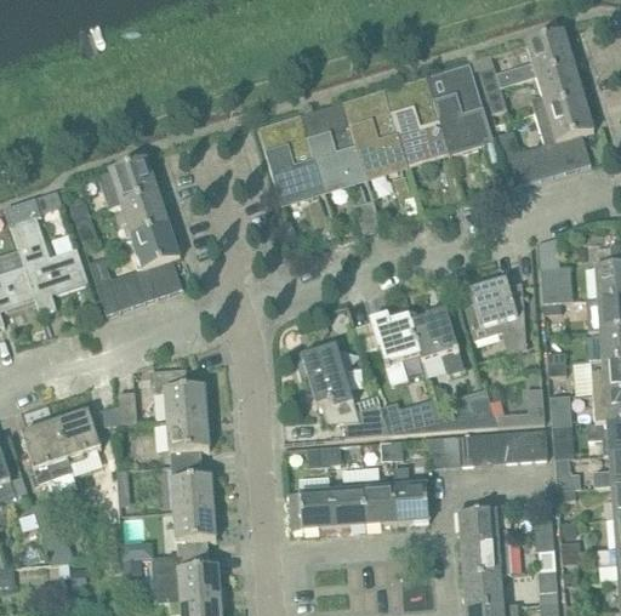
[(574,66),(564,32),(525,44),(531,64),(496,75),(494,66),(478,70),(485,92),(500,87),(536,77),(574,66)]
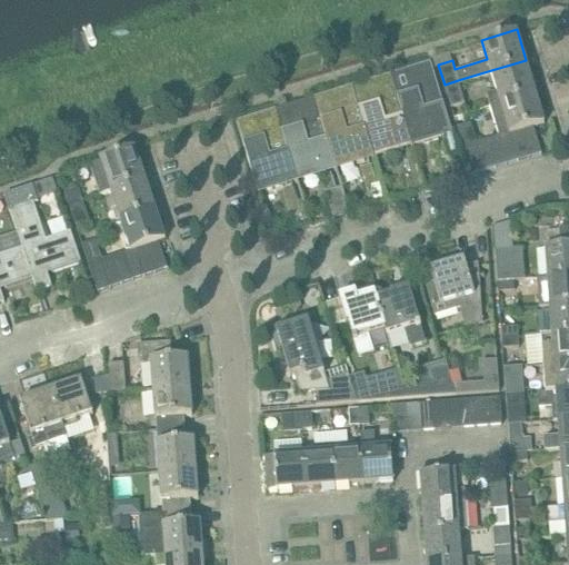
[(496,88),(486,91),(490,103),(500,100),(535,89),(526,60),(491,70),(496,88)]
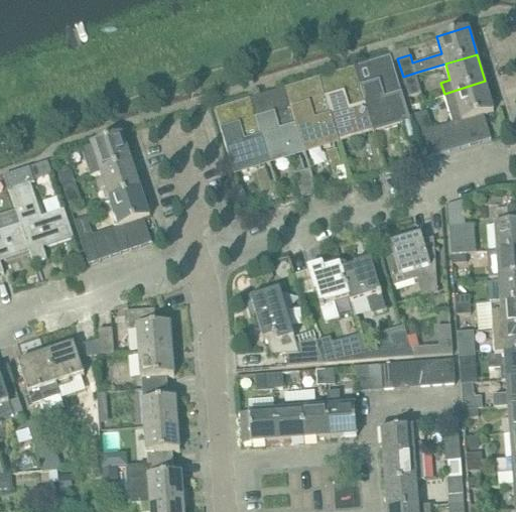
[(409,117),(391,56),(355,67),(374,128),(409,117)]
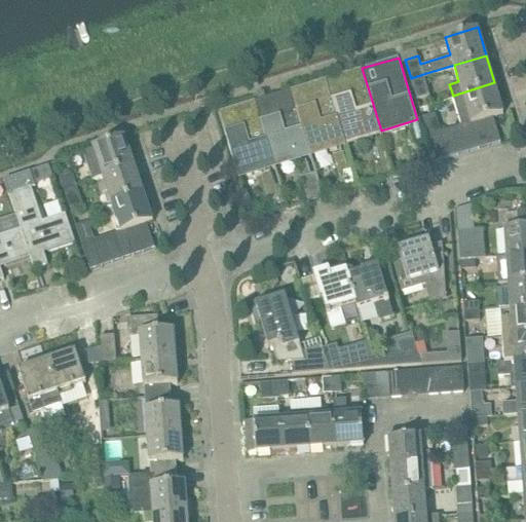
[(381,131),(362,68),(327,79),(345,141),(381,131)]
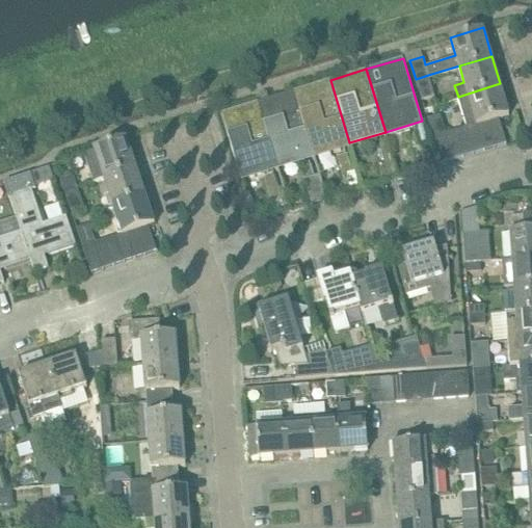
[(416,79),(421,97),(434,94),(428,75),(416,79)]
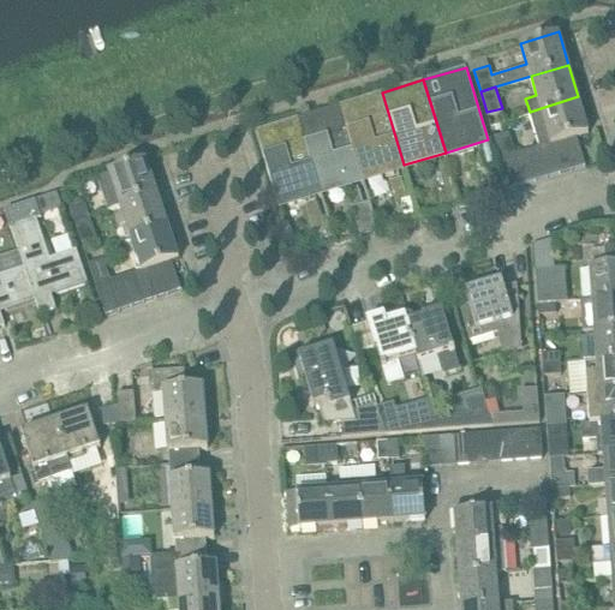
[(404,165),(382,93),(340,106),(362,178),(404,165)]
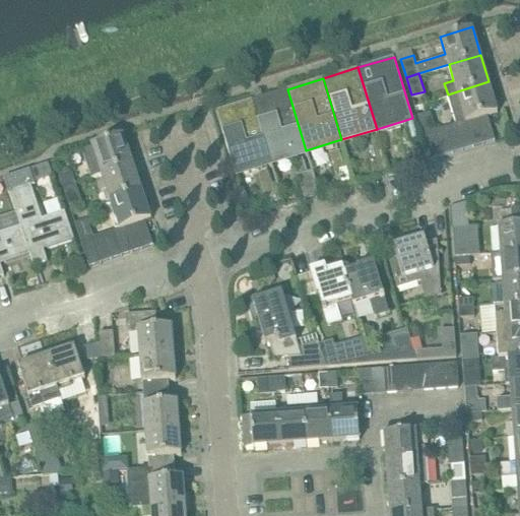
[(457,91),(448,94),(456,121),(465,118),(465,119),(476,116),(486,113),(497,110),(489,81),(457,91)]
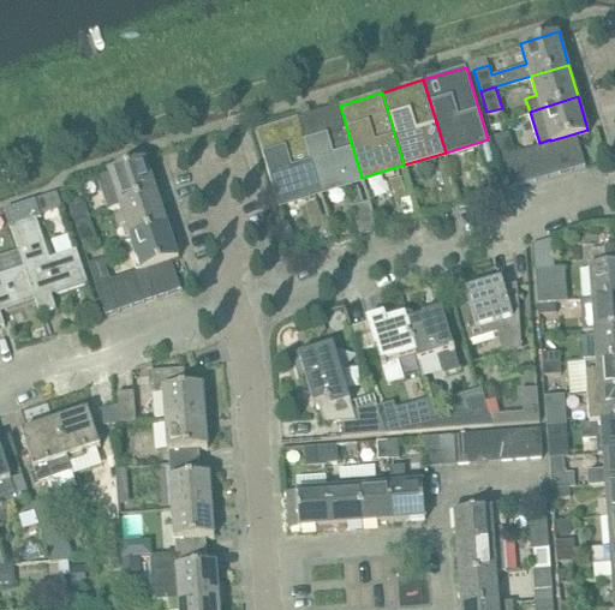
[(362,178),(340,106),(298,118),(321,191),(362,178)]
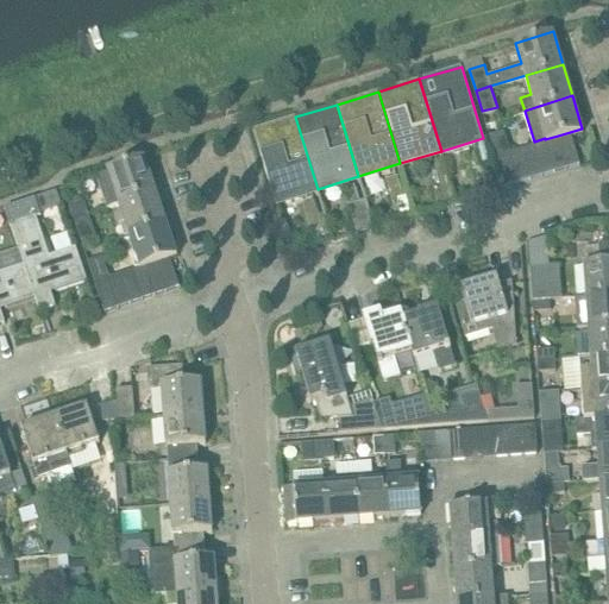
[(276,202),(316,189),(318,189),(295,117),(253,130),(276,202)]
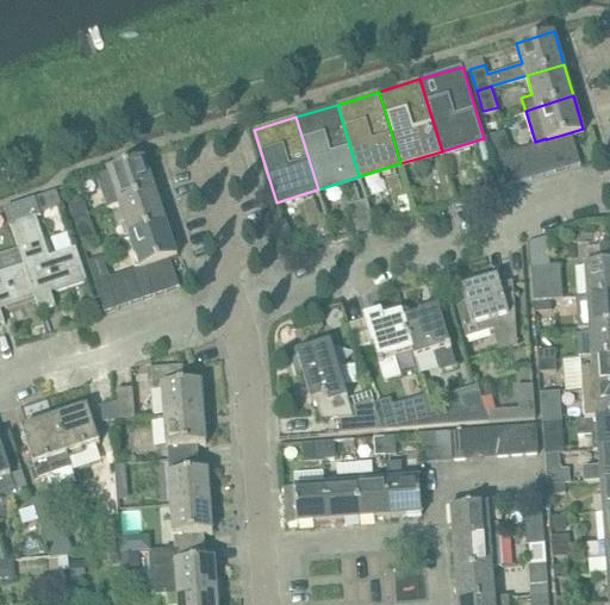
[(496,154),(508,150),(510,149),(504,128),(490,132),(496,154)]
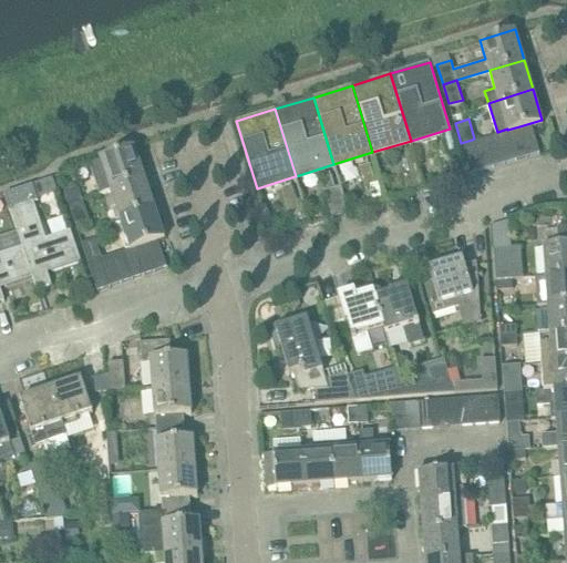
[(531,123),(519,126),(527,153),(539,150),(531,123)]
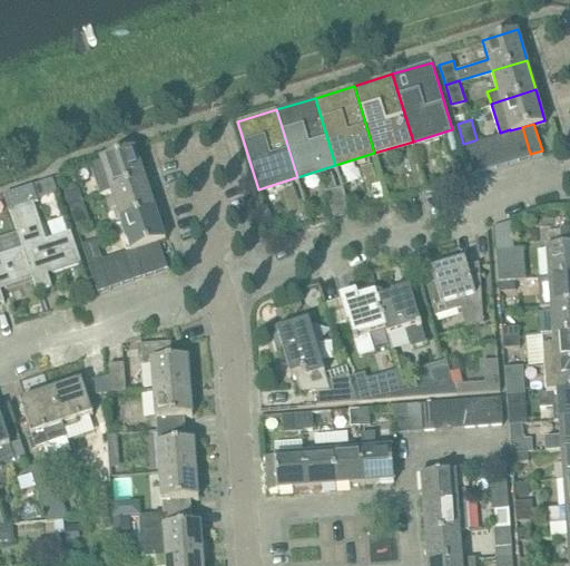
[(522,127),(510,130),(518,157),(530,154),(522,127)]
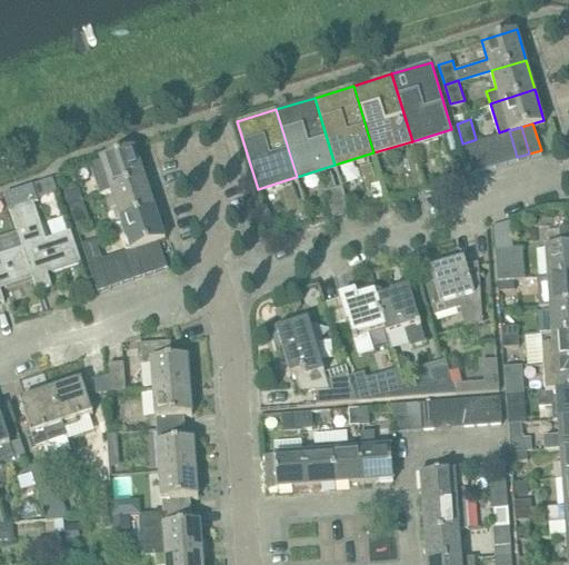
[(509,130),(509,129),(497,132),(506,160),(517,157),(509,130)]
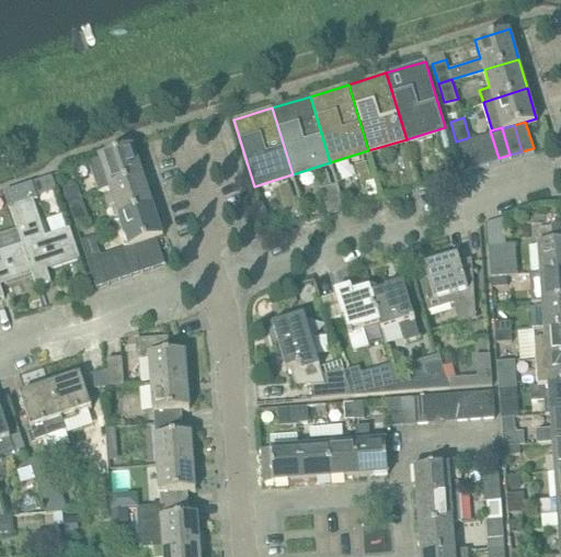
[(490,131),(479,134),(487,161),(499,158),(490,131)]
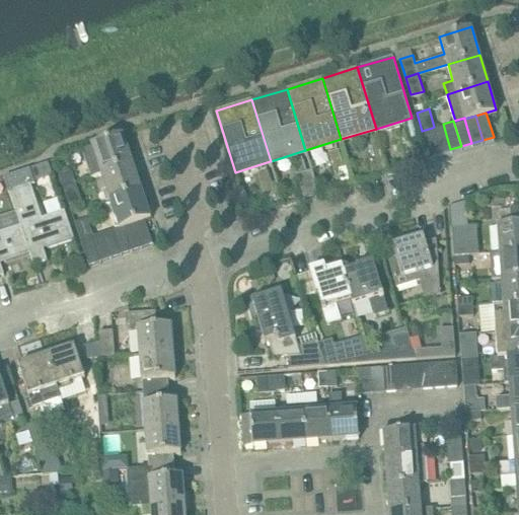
[(443,124),(434,127),(432,128),(440,153),(450,149),(443,124)]
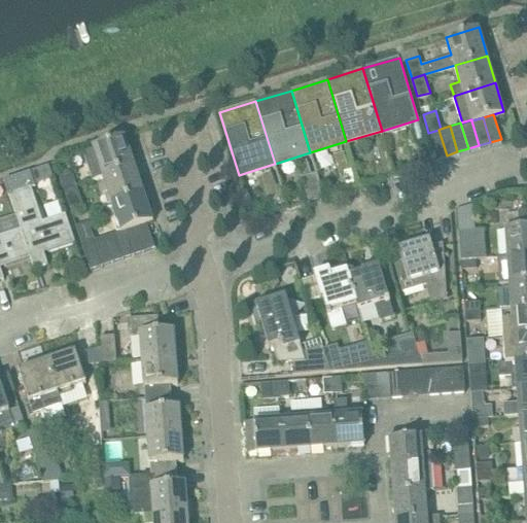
[(408,143),(409,143),(418,140),(414,128),(403,131),(408,143)]
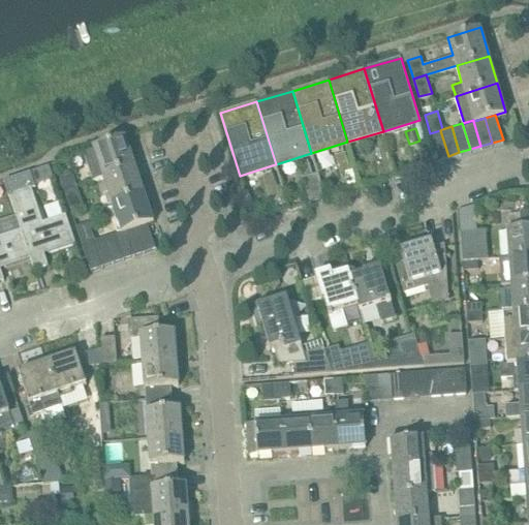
[(448,156),(440,130),(430,133),(437,159),(448,156)]
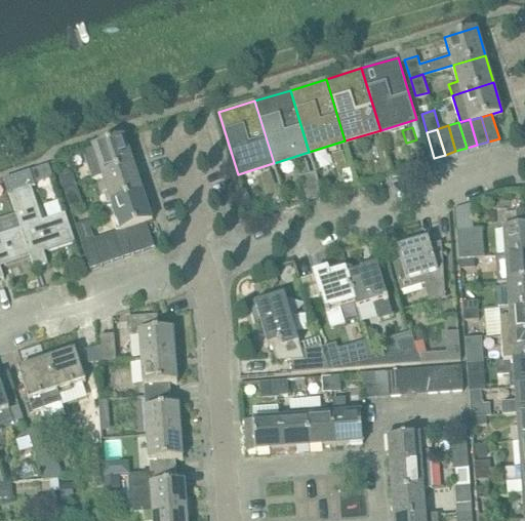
[(84,148),(83,149),(92,176),(102,173),(133,163),(124,134),(84,148)]
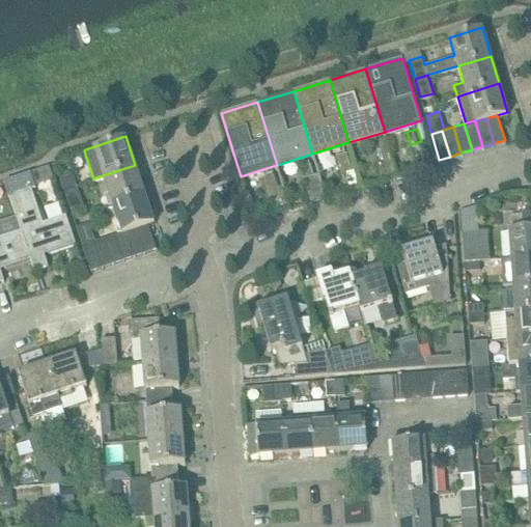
[(339,167),(340,166),(350,164),(345,151),(335,155),(339,167)]
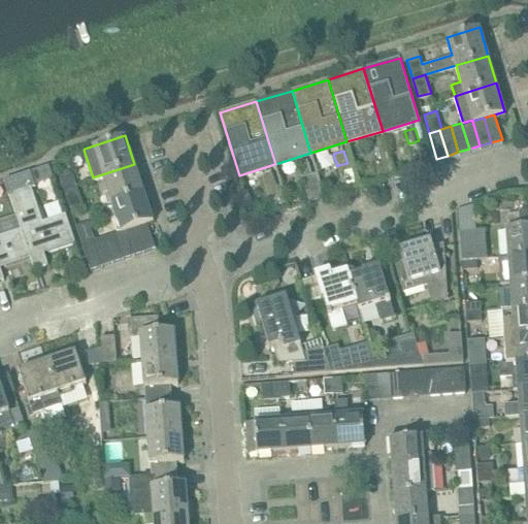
[(301,176),(303,176),(311,173),(307,161),(298,164),(301,176)]
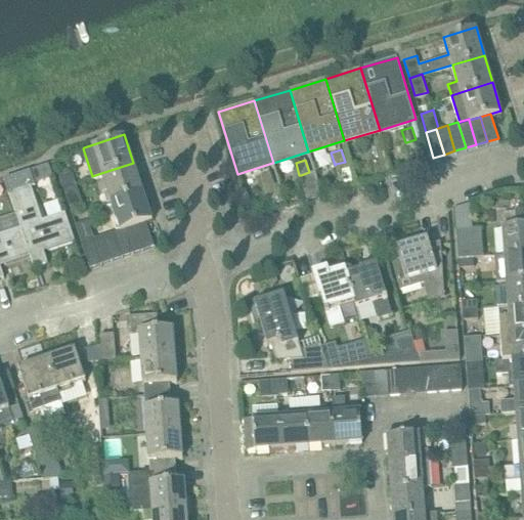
[(133,163),(101,173),(106,187),(111,201),(142,189),(133,163)]
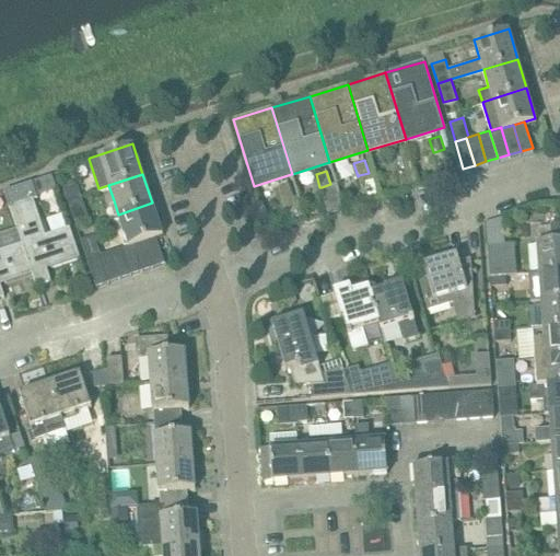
[(31,180),(3,188),(9,204),(16,227),(21,241),(22,241),(32,271),(36,284),(50,279),(46,266),(79,255),(69,224),(66,226),(51,231),(45,233),(32,196),(36,195),(31,180)]
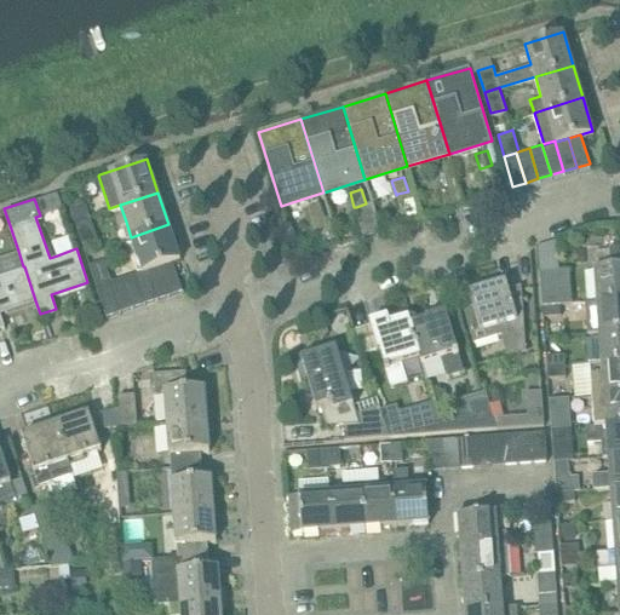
[(69,203),(75,223),(91,218),(85,199),(69,203)]
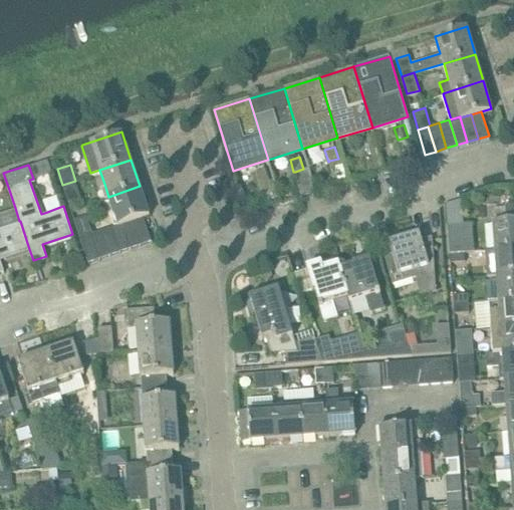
[(259,183),(260,182),(268,180),(265,168),(255,171),(259,183)]
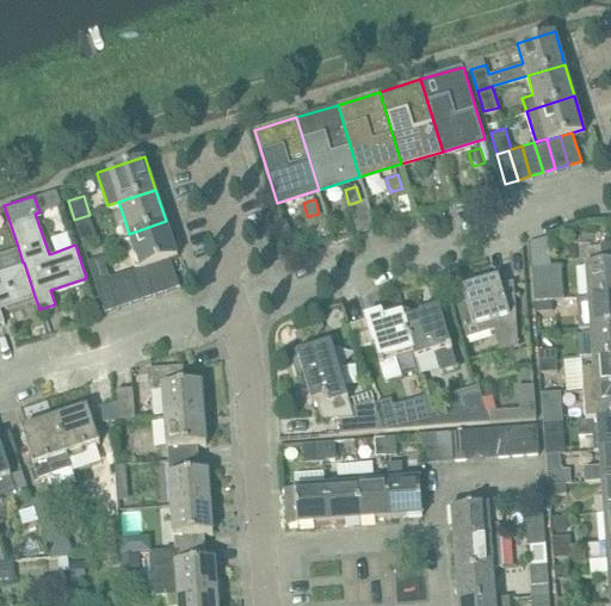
[(96,233),(90,215),(74,220),(81,237),(96,233)]
